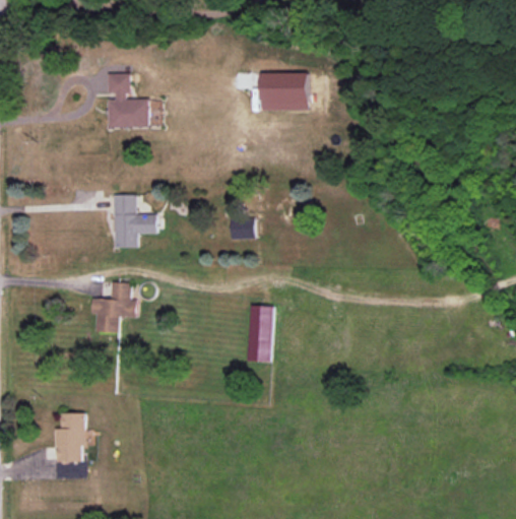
[(129,73),(107,74),(107,96),(108,128),(148,127),(147,99),(129,100),(129,73)]
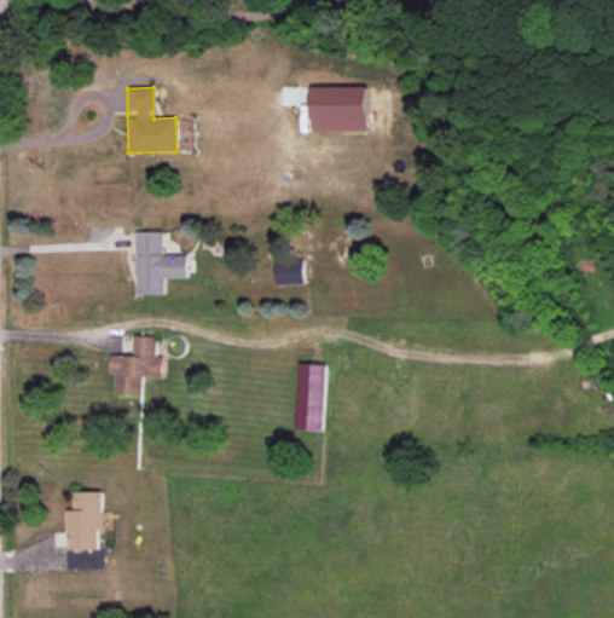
[(365,87),(310,87),(310,132),(365,132),(365,87)]
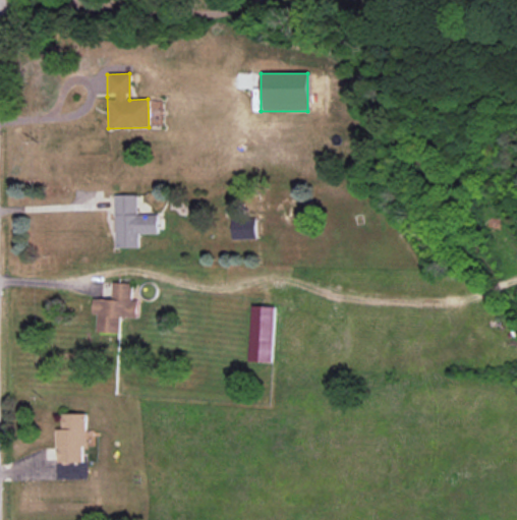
[(135,195),(113,195),(113,248),(137,248),(137,234),(156,234),(156,215),(135,215),(135,195)]
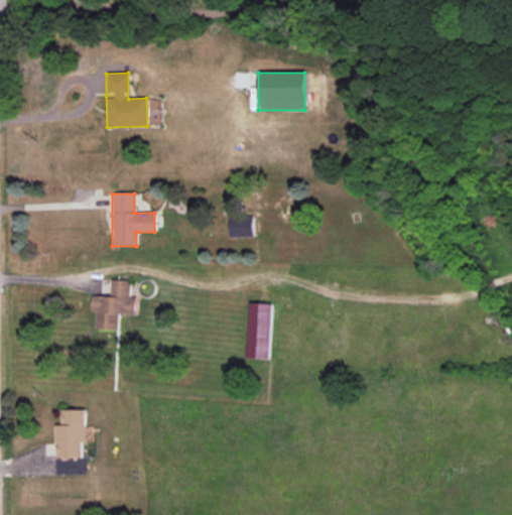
[(228,238),(252,237),(251,217),(227,218),(228,238)]
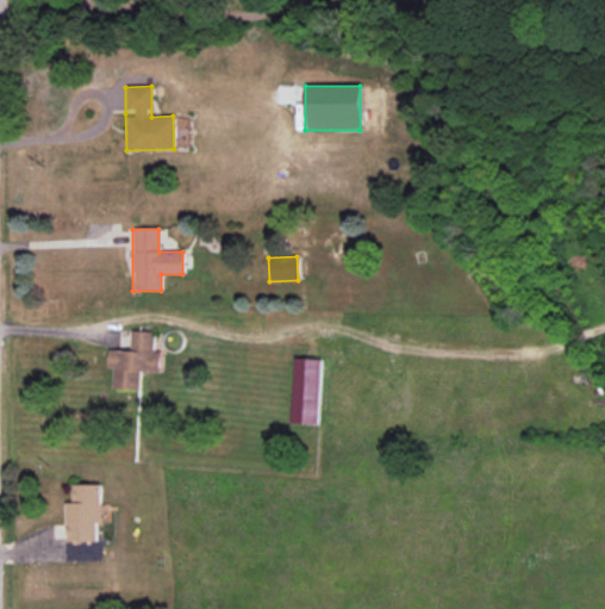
[(153,333),(129,331),(129,350),(107,350),(106,368),(112,368),(111,390),(138,391),(138,373),(158,374),(160,353),(153,353),(153,333)]
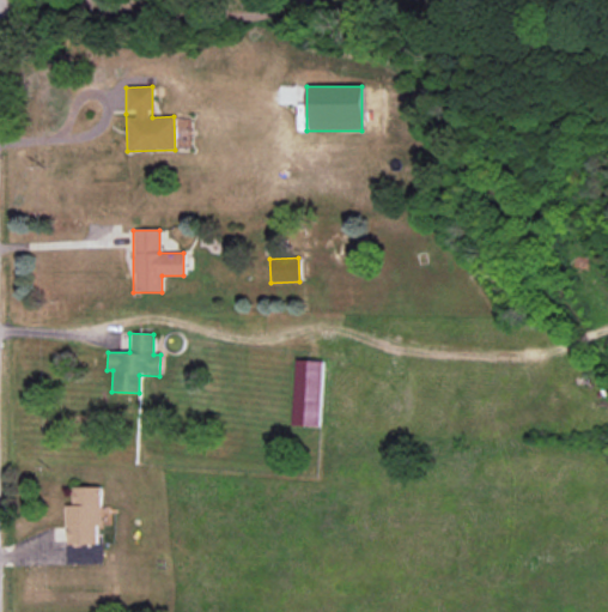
[(317,428),(320,362),(292,361),(290,426),(317,428)]
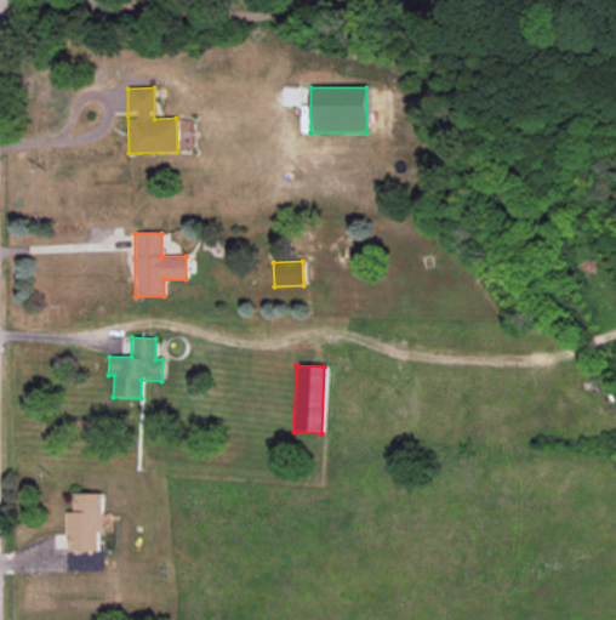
[(64,512),(67,553),(96,552),(96,536),(101,536),(100,494),(72,494),(72,512),(64,512)]
